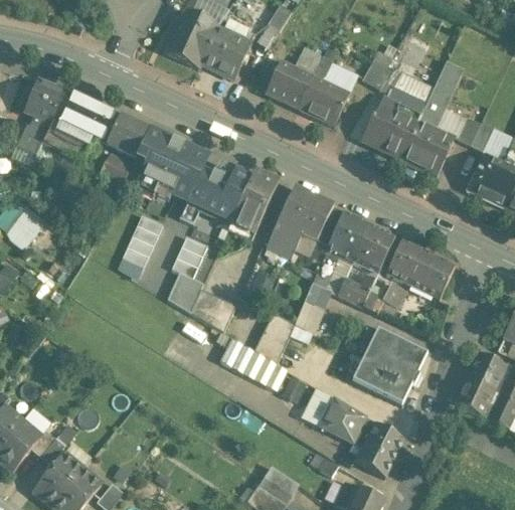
[(197,0),(191,13),(218,25),(230,8),(225,6),(211,0),(197,0)]
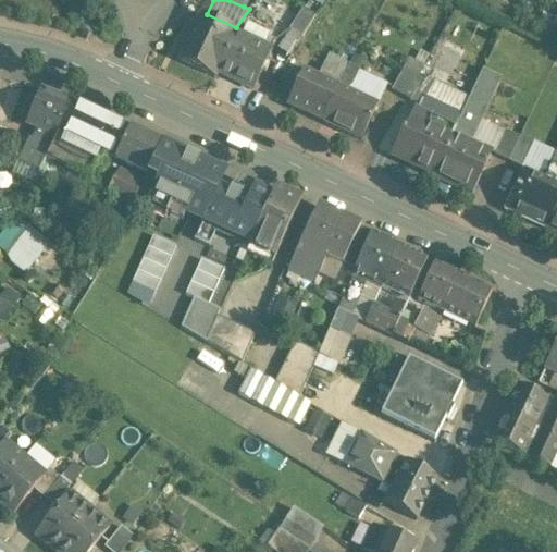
[(304,4),(289,26),(302,35),(317,13),(304,4)]
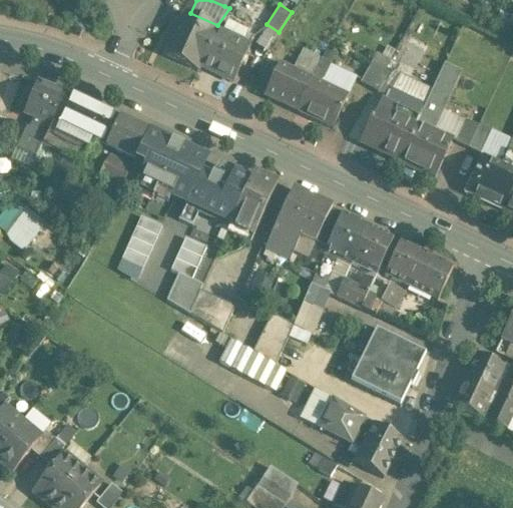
[(190,13),(186,11),(175,35),(170,32),(161,50),(198,67),(200,63),(216,27),(217,27),(218,25),(217,25),(190,13)]
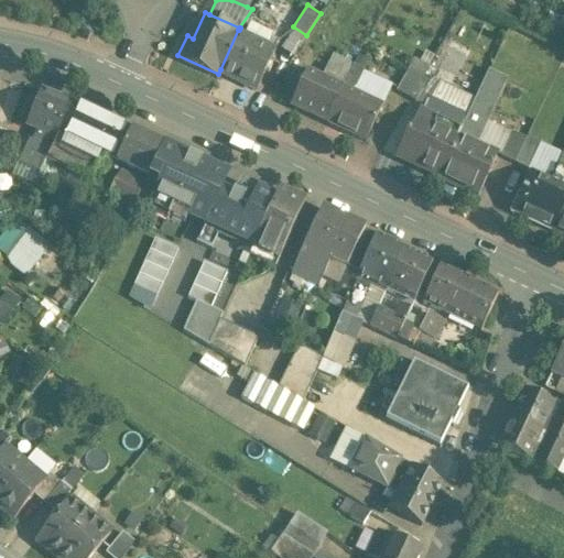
[(239,30),(238,30),(220,69),(258,87),(275,47),(239,30)]
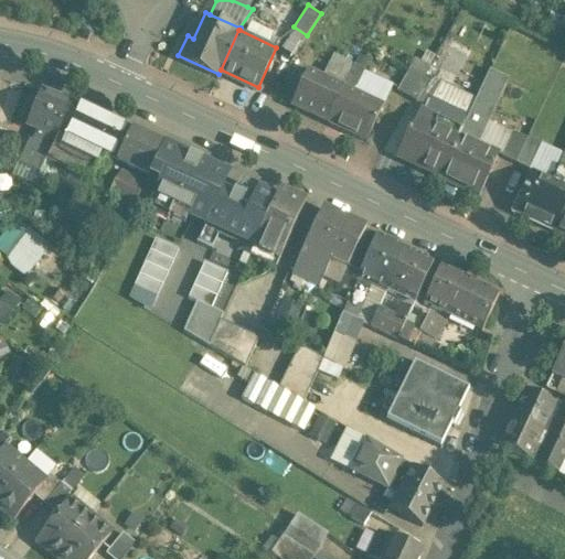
[(353,62),(343,83),(351,87),(355,84),(363,66),(353,62)]
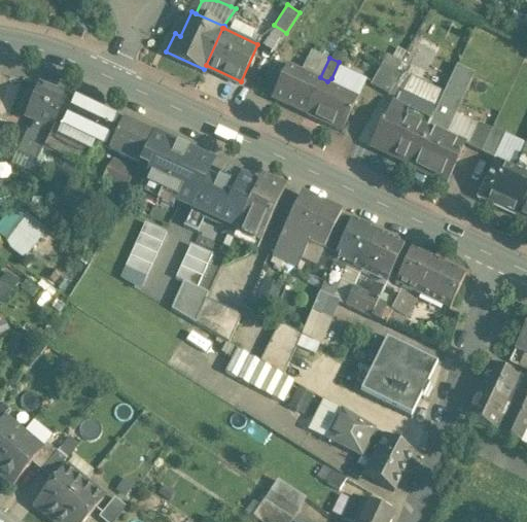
[(382,60),(371,80),(384,88),(395,67),(382,60)]
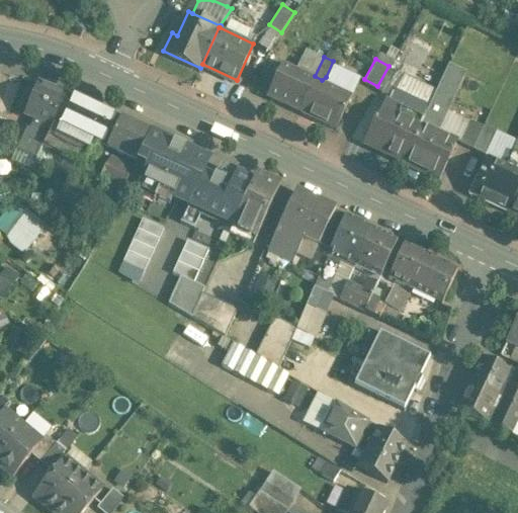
[(315,76),(281,61),(266,93),(335,126),(351,94),(322,80),(315,76)]
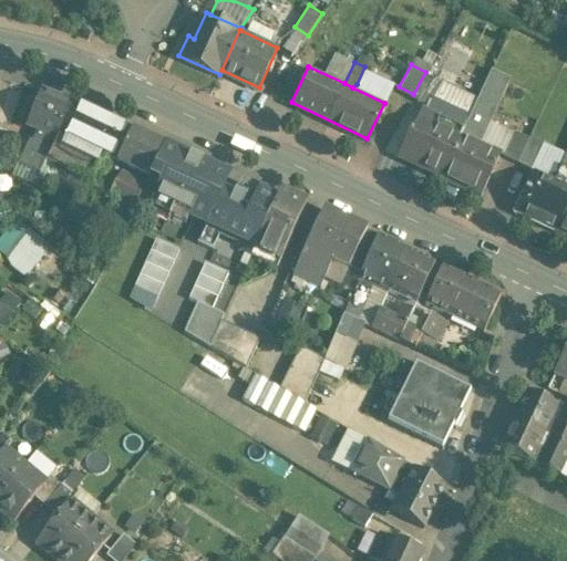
[(462,133),(472,137),(476,126),(485,130),(490,118),(511,75),(492,66),(478,96),(462,133)]
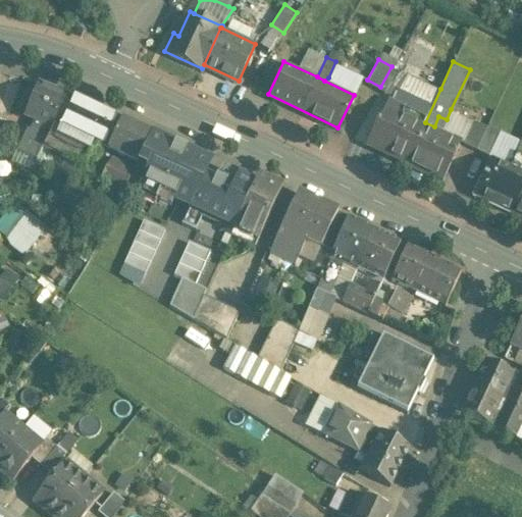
[(405,74),(392,66),(380,87),(394,94),(405,74)]
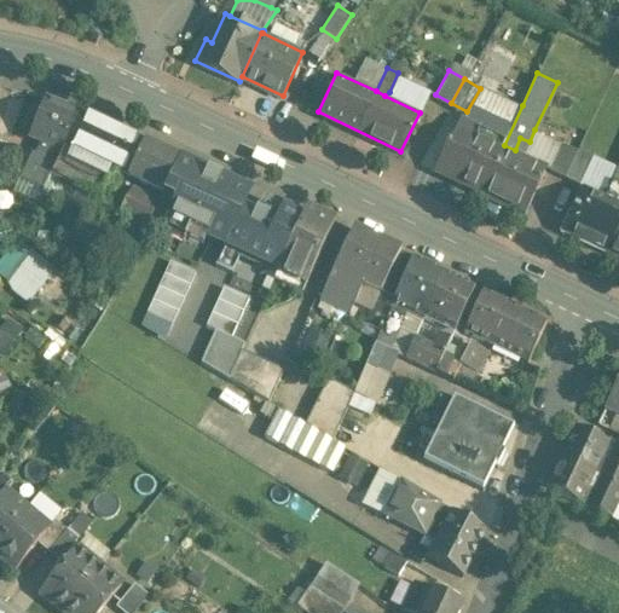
[(522,105),(482,86),(481,88),(480,88),(467,111),(463,119),(460,116),(449,140),(447,139),(434,167),(484,190),(504,145),(522,105)]
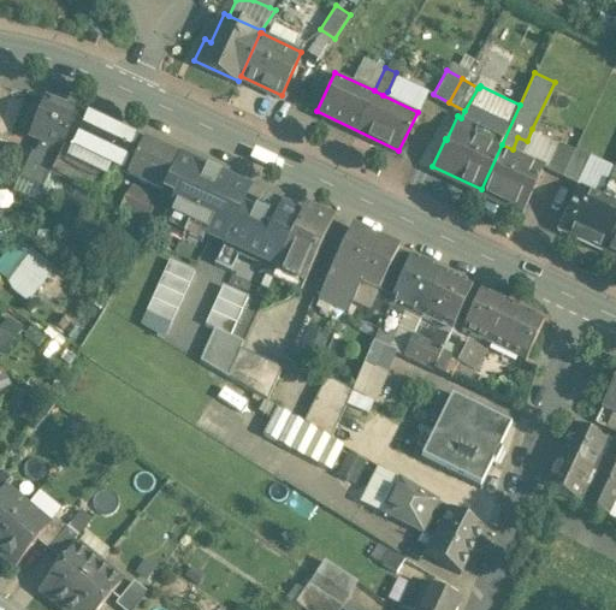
[(78,108),(45,95),(28,135),(40,140),(35,152),(31,150),(19,176),(43,187),(51,171),(78,108)]
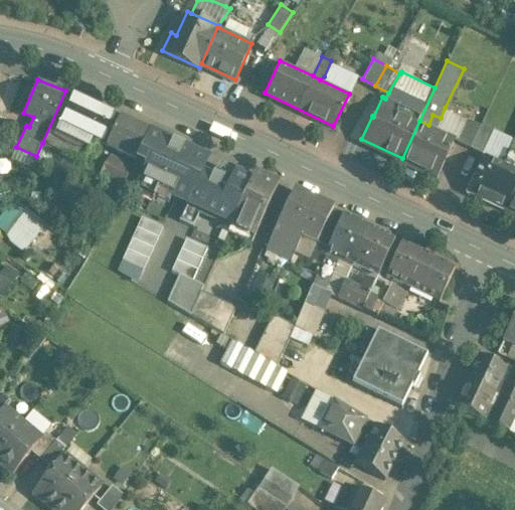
[(65,91),(42,143),(80,161),(92,137),(102,142),(115,114),(65,91)]
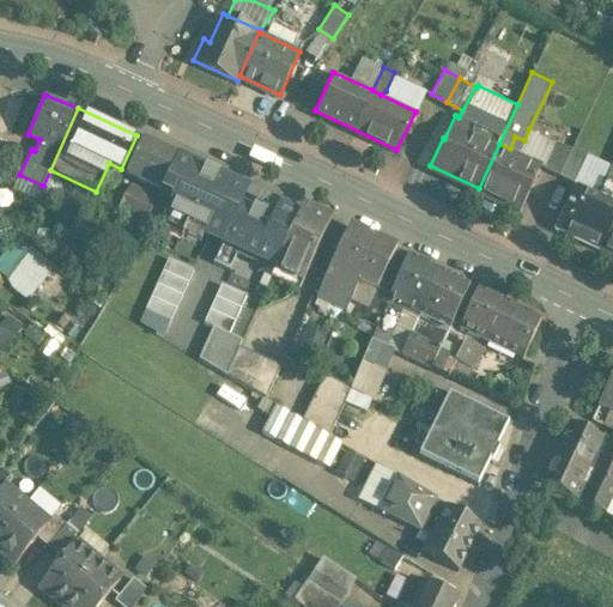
[(540,164),(546,167),(557,141),(529,128),(525,140),(515,137),(510,149),(541,163),(540,164)]
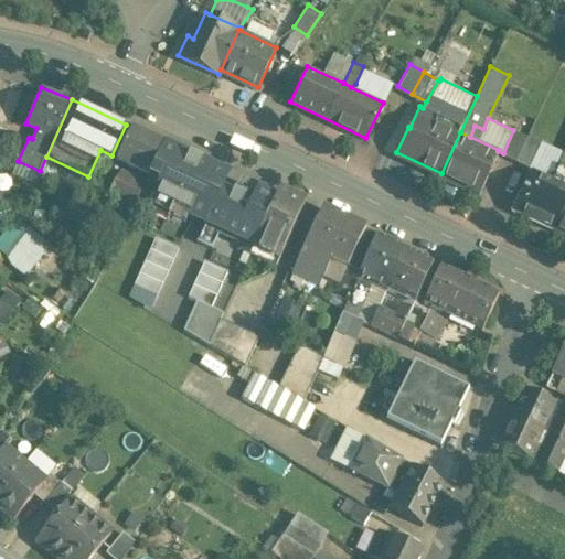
[(163,142),(126,125),(112,156),(148,173),(163,142)]
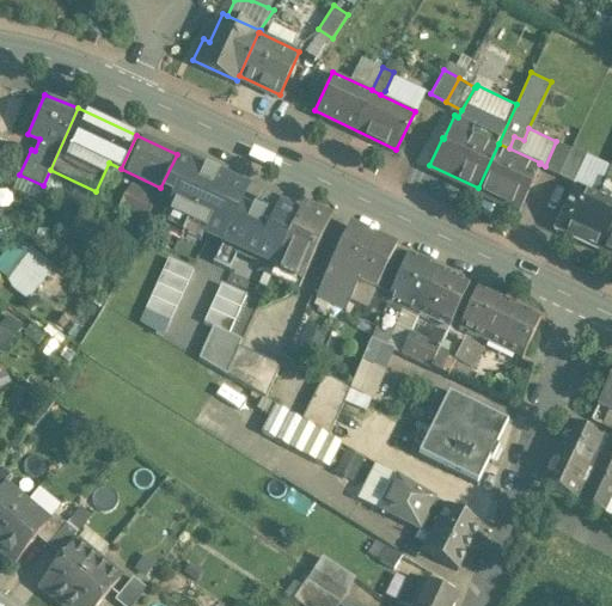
[(556,141),(545,166),(560,173),(571,148),(556,141)]
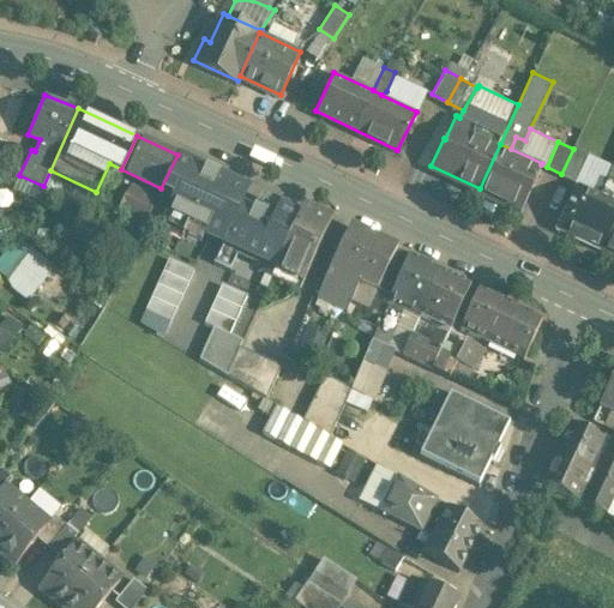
[(511,149),(500,144),(480,188),(522,208),(541,164),(542,163),(511,149)]
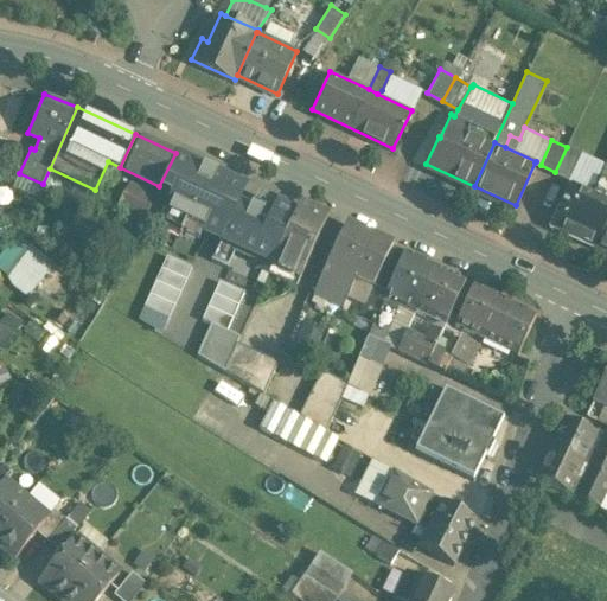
[(581,152),(568,146),(567,147),(555,172),(569,178),(581,152)]
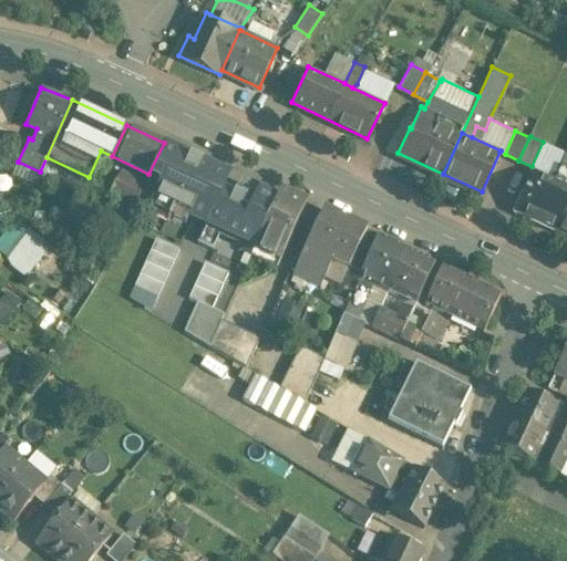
[(566,153),(543,142),(532,166),(529,169),(533,172),(553,180),(566,153)]
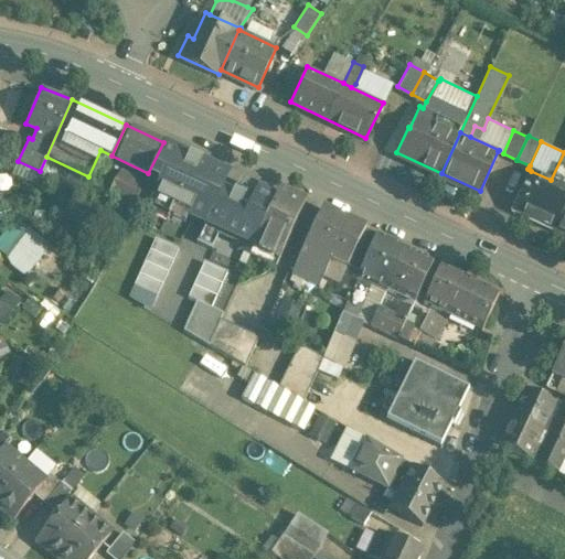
[(564,150),(564,152),(551,180),(564,186),(564,150)]
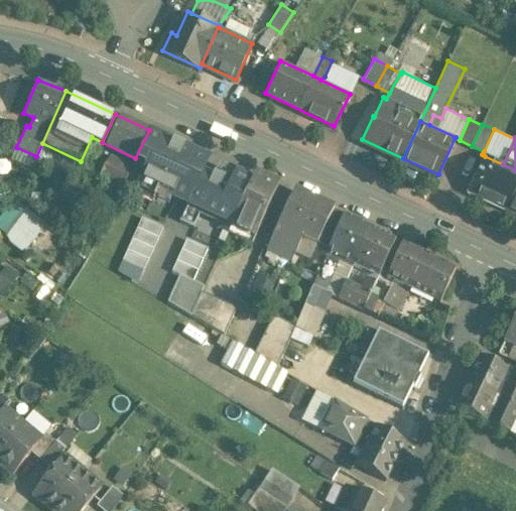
[(147,185),(186,203),(202,169),(162,151),(147,185)]
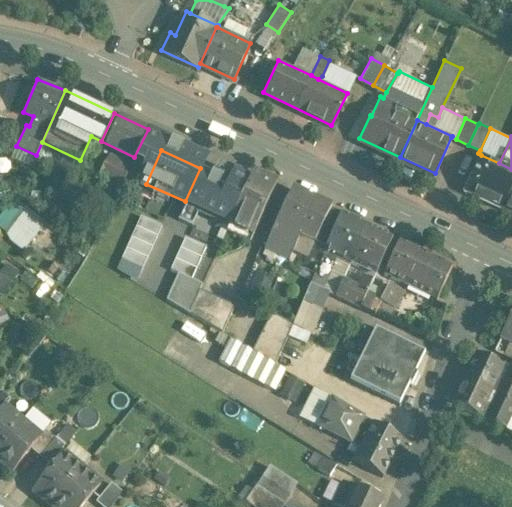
[(511,169),(499,163),(481,155),(465,188),(503,206),(511,187),(511,169)]
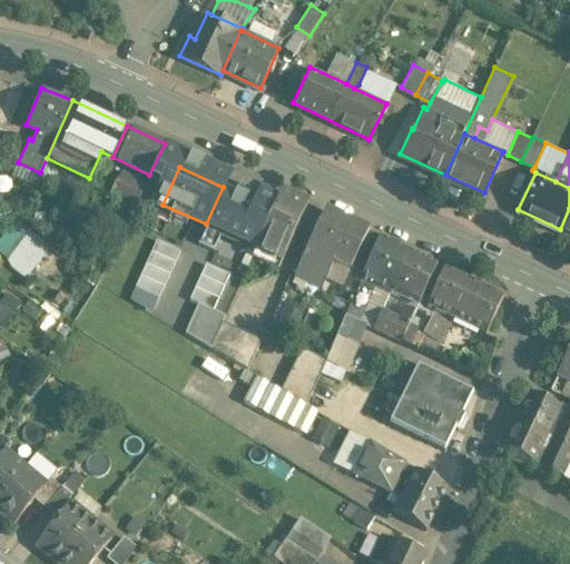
[(144,186),(121,175),(112,191),(136,204),(144,186)]
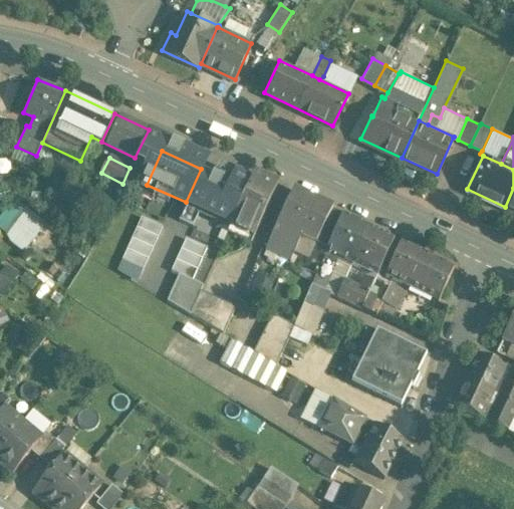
[(230,178),(213,170),(212,174),(201,169),(186,202),(202,210),(231,223),(251,178),(234,170),(230,178)]
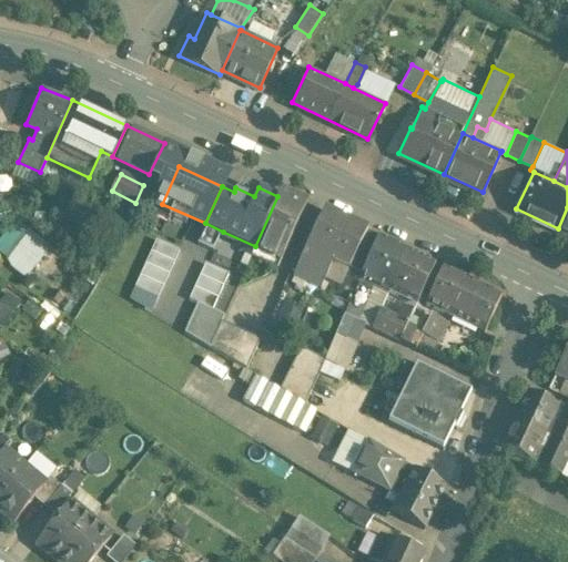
[(277,196),(255,246),(280,257),(306,201),(281,190),(277,196)]
